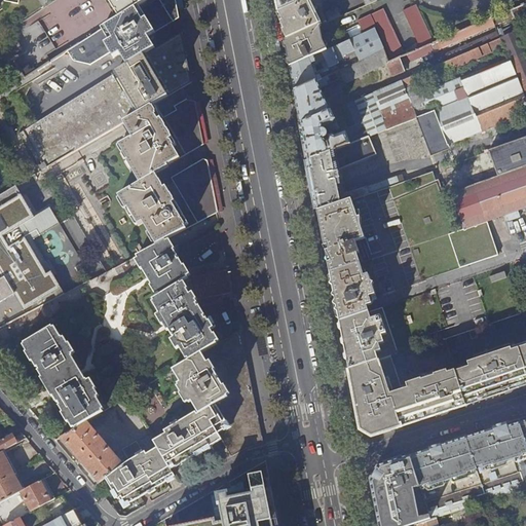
[(123,60),(126,65),(155,47),(147,36),(151,34),(149,31),(147,28),(177,10),(174,0),(147,0),(146,1),(145,0),(119,17),(67,50),(73,60),(90,64),(109,51),(113,58),(120,53),(123,60)]
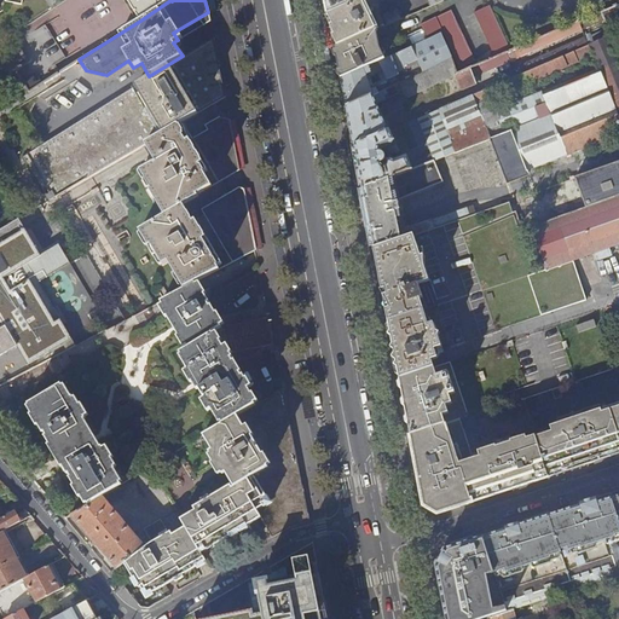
[(127,0),(140,21),(171,0),(172,1),(173,0),(127,0)]
